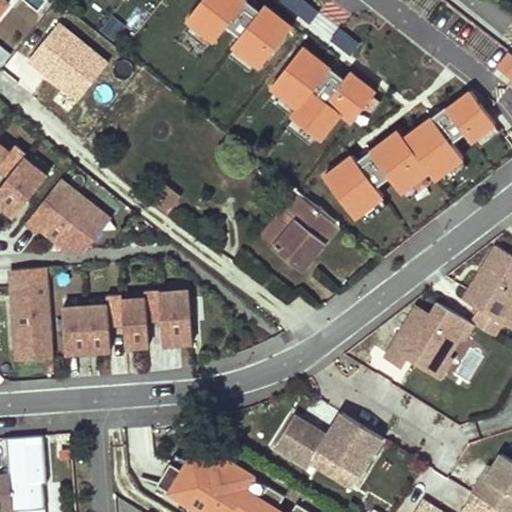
[(0,0),(0,13),(9,2),(6,0),(0,0)]
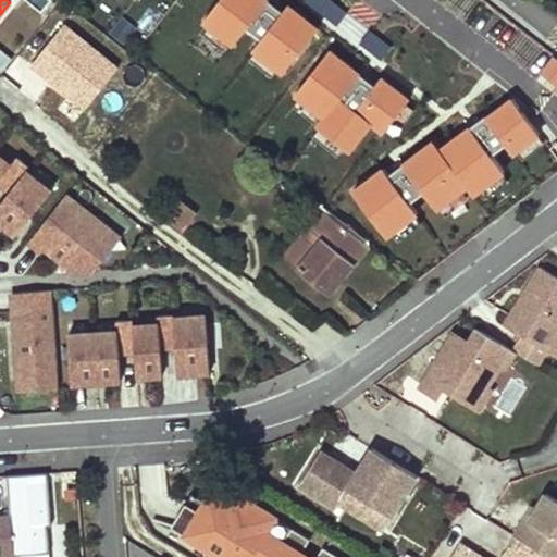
[(267,0),(217,0),(203,19),(207,22),(231,40),(233,42),(246,25),(261,37),(252,48),(255,49),(279,67),(283,72),(317,29),(287,5),(282,12),(267,0)]
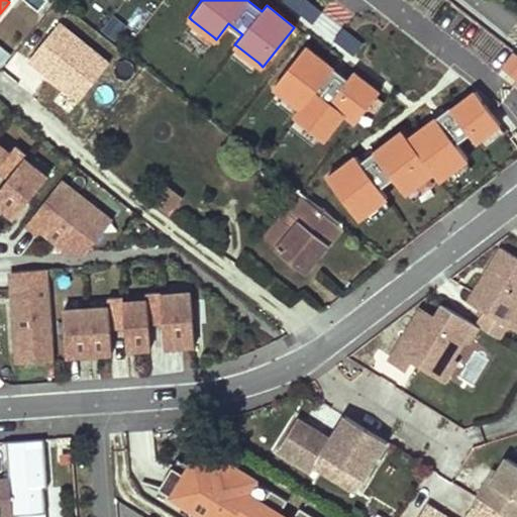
[(214,37),(192,20),(186,28),(208,45),(214,37)]
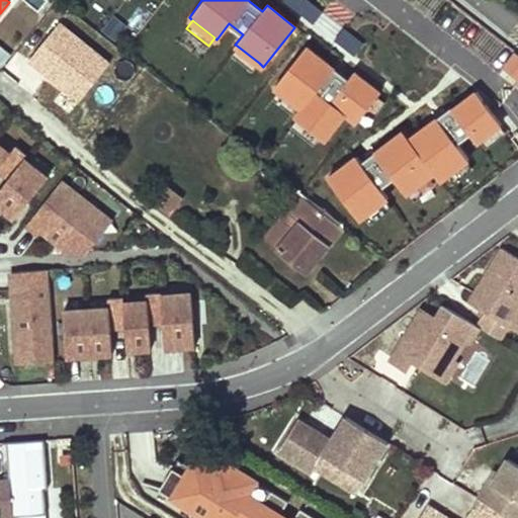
[(259,63),(237,46),(231,54),(252,71),(259,63)]
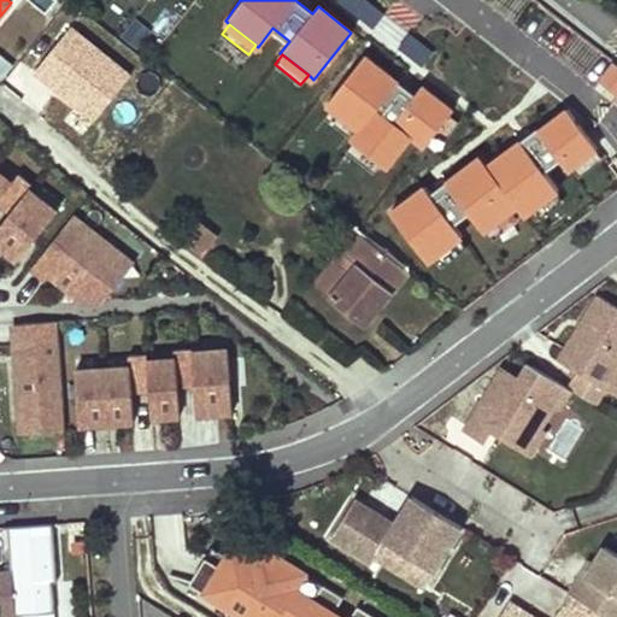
[(364,54),(327,101),(334,106),(357,125),(359,128),(348,141),(383,170),(410,136),(421,146),(425,141),(447,113),(452,109),(421,84),(413,94),(364,54)]
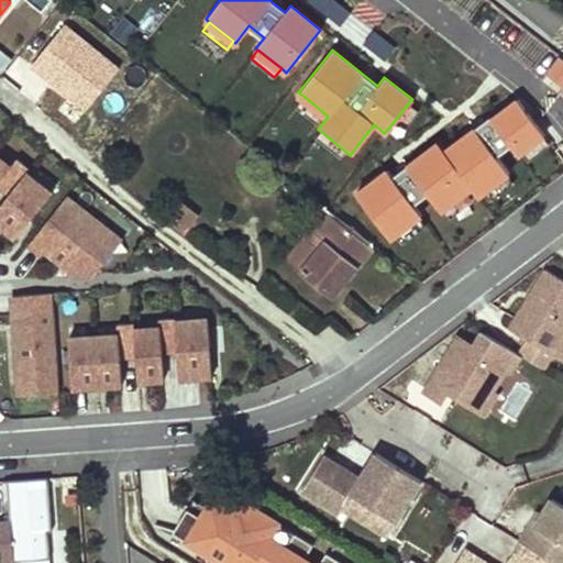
[(562,58),(559,56),(547,70),(562,83),(562,58)]
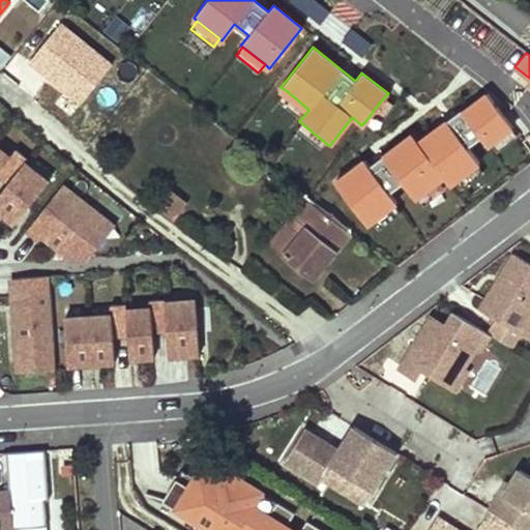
[(300,116),(306,108),(287,91),(280,99),(300,116)]
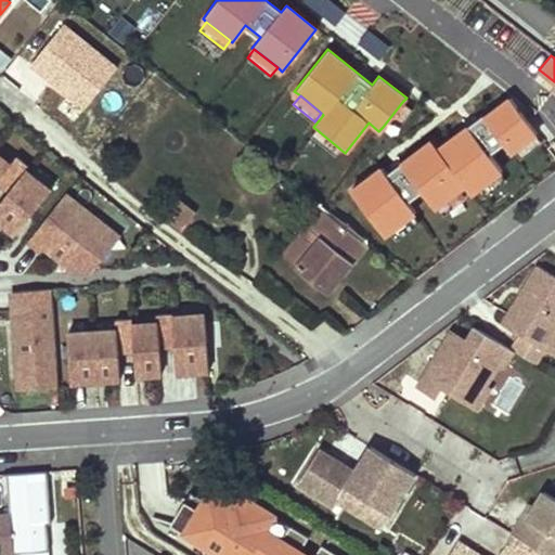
[(536,132),(508,95),(438,149),(431,140),(387,173),(381,165),(350,188),(384,233),(390,228),(412,211),(414,210),(407,199),(422,188),(435,205),(437,204),(459,188),(464,183),(470,192),(476,188),(498,171),(500,169),(487,152),(502,141),(511,152),(512,150),(533,133),(536,132)]
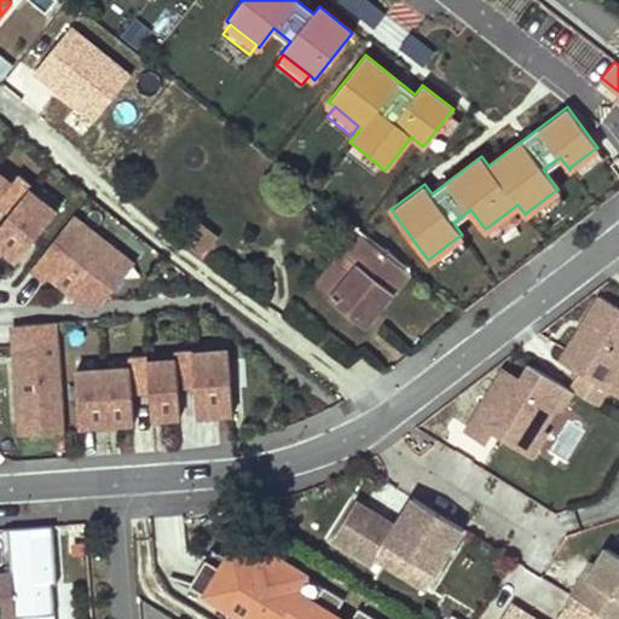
[(458,121),(449,114),(427,142),(435,150),(458,121)]
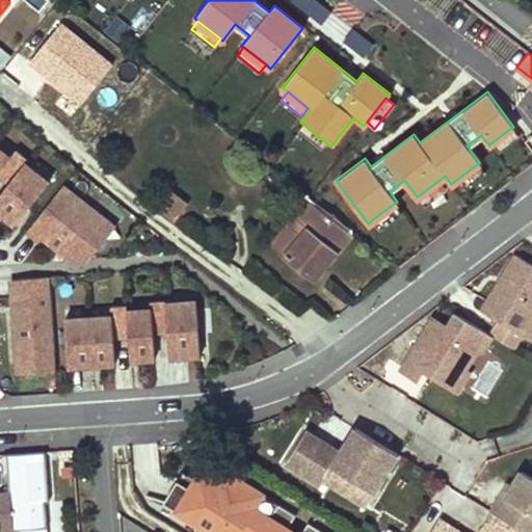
[(519,136),(511,128),(490,143),(498,152),(519,136)]
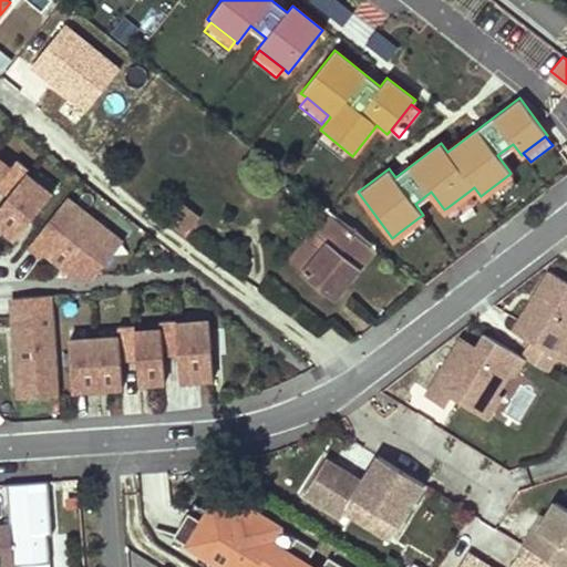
[(0,187),(10,196),(27,173),(30,169),(17,160),(11,167),(0,158),(0,187)]
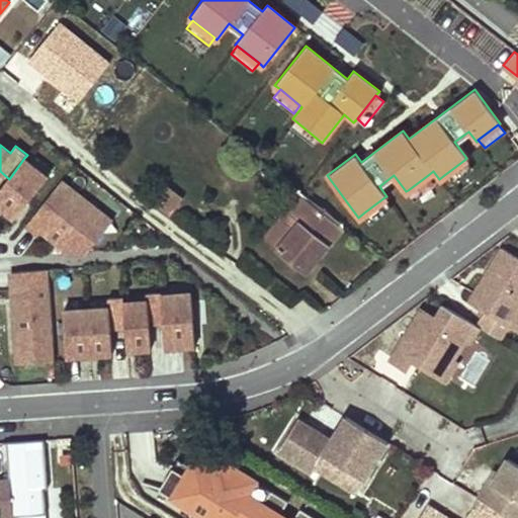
[(49,177),(24,158),(9,179),(0,189),(0,206),(15,219),(49,177)]
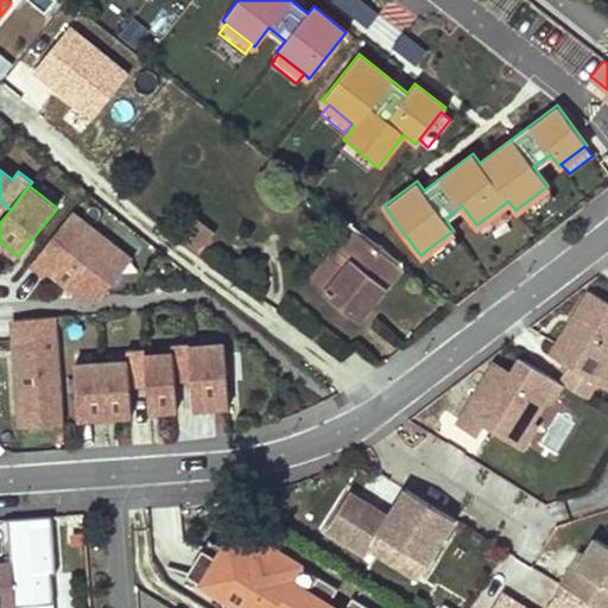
[(552,197),(545,188),(521,206),(529,215),(552,197)]
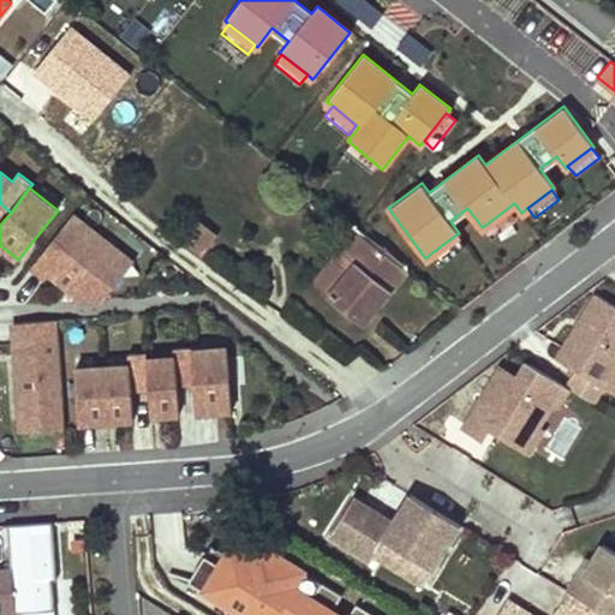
[(508,208),(484,226),(491,236),(515,218),(508,208)]
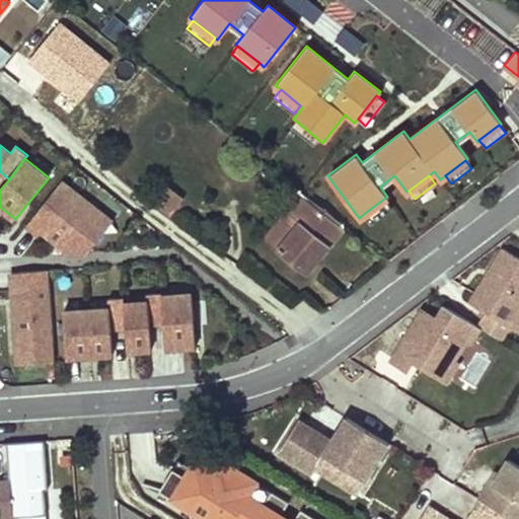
[(42,232),(68,253),(89,252),(105,231),(89,218),(96,210),(61,182),(26,226),(39,236),(42,232)]
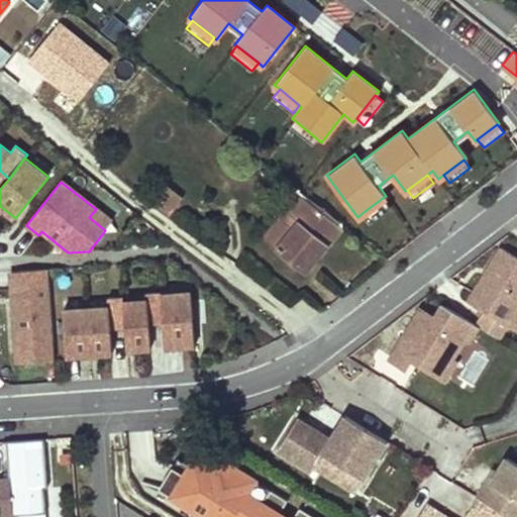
[(153,203),(170,216),(183,198),(167,185),(153,203)]
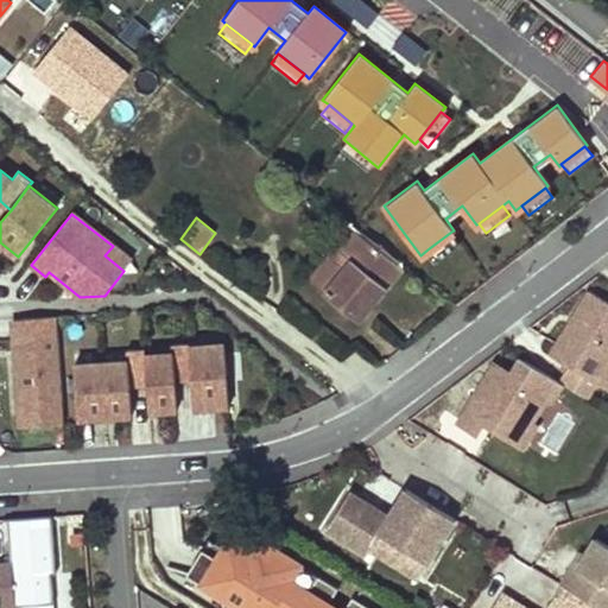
[(361,306),(367,311),(403,266),(352,226),(328,255),(344,268),(327,291),(355,314),(361,306)]
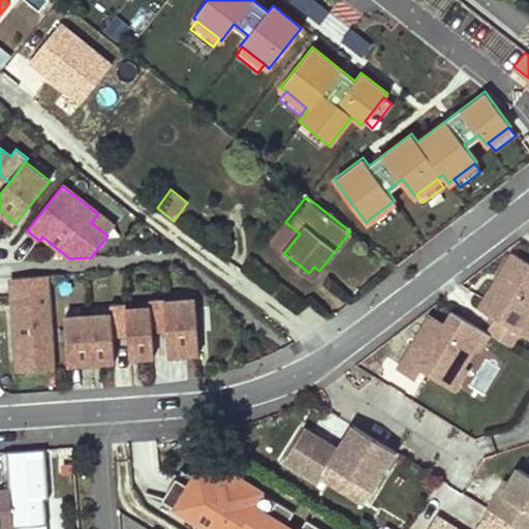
[(399,210),(393,201),(372,217),(378,225),(399,210)]
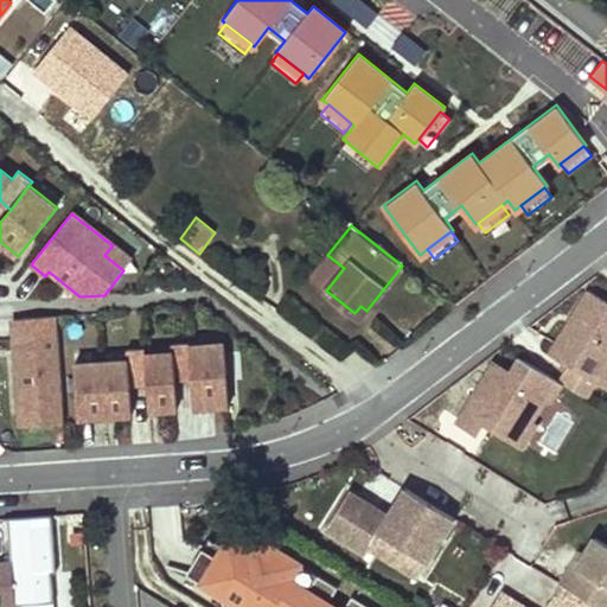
[(113,246),(104,255),(123,270),(133,257),(114,243),(113,246)]
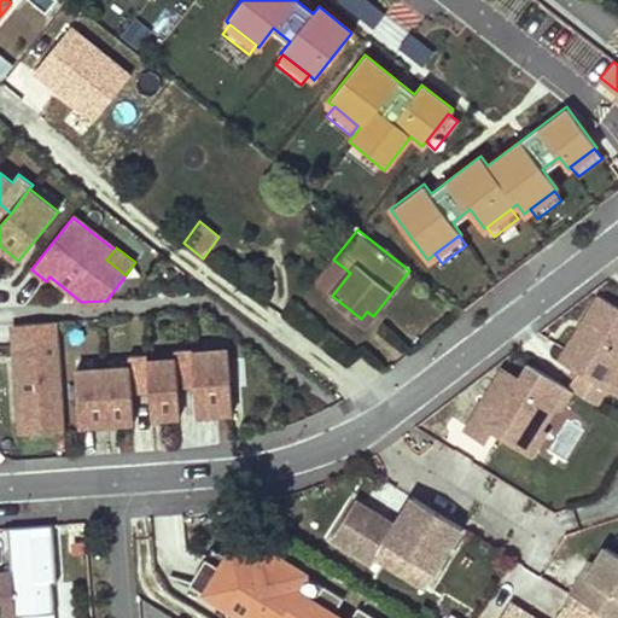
[(350,273),(333,260),(315,283),(332,296),(350,273)]
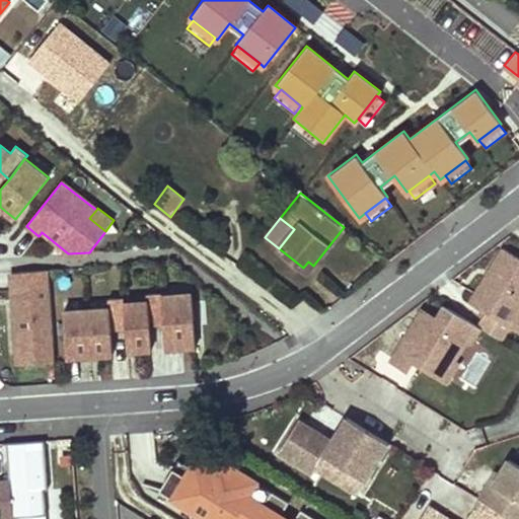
[(479,326),(480,327),(502,341),(518,312),(518,257),(504,248),(470,302),(488,313),(479,326)]
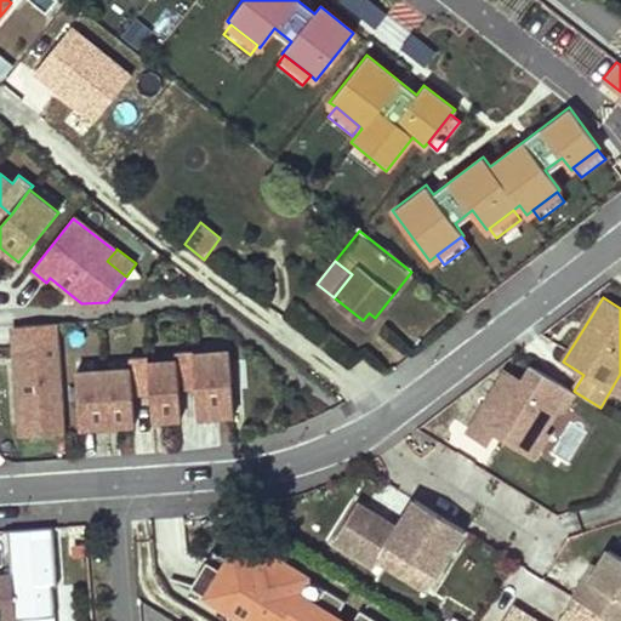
[(363,320),(369,325),(375,318),(369,313),(363,320)]
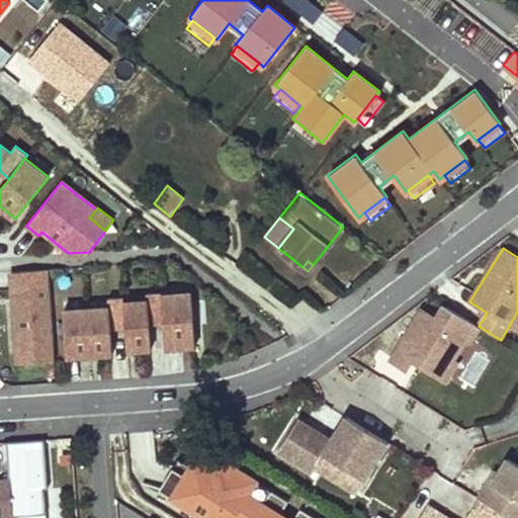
[(49,269),(18,271),(19,288),(12,288),(16,354),(55,352),(49,269)]
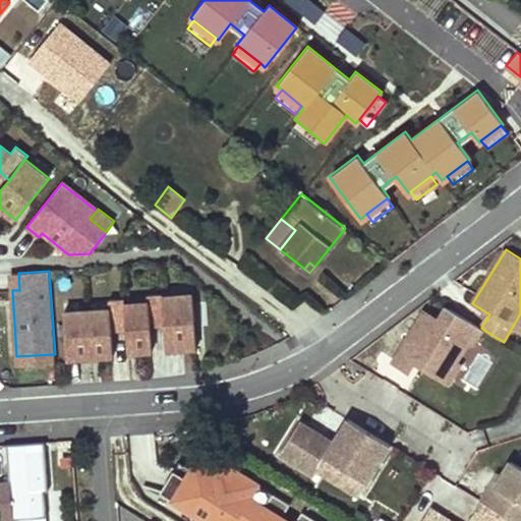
[(19,290),(18,273),(11,274),(12,290),(19,290)]
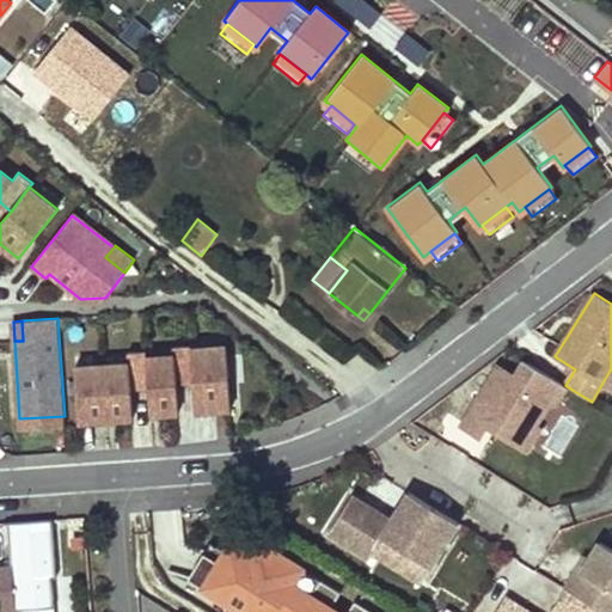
[(191,346),(191,349),(227,347),(226,336),(190,338),(191,346)]
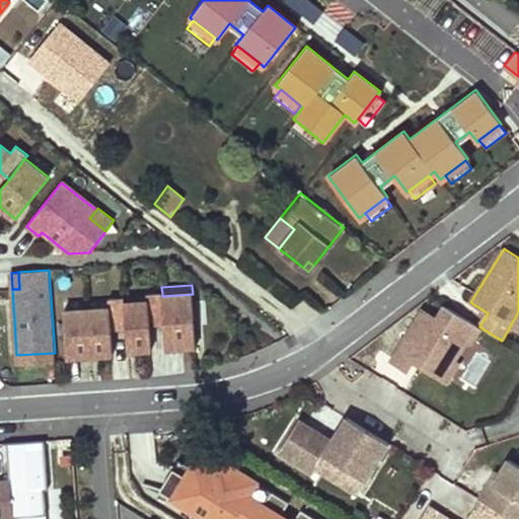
[(124,298),(125,303),(148,302),(148,294),(148,292),(124,294),(124,298)]
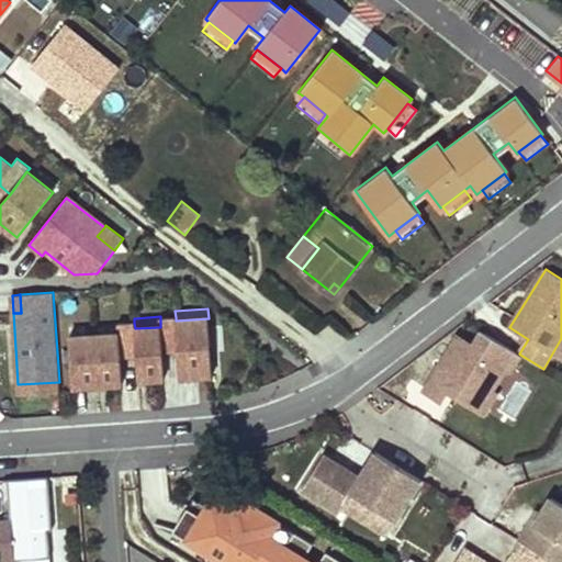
[(176,317),(160,318),(160,327),(135,328),(136,356),(138,381),(165,379),(164,351),(178,350),(176,321),(176,317)]
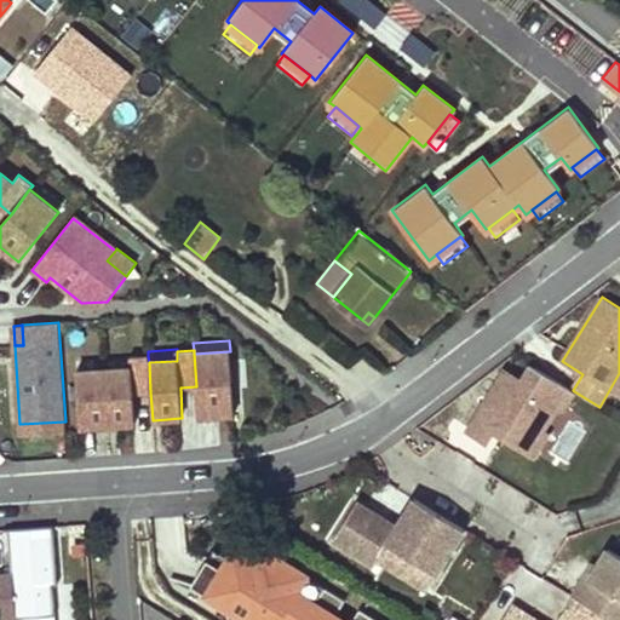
[(230,363),(230,351),(194,354),(196,386),(197,417),(234,414),(233,390),(230,363)]
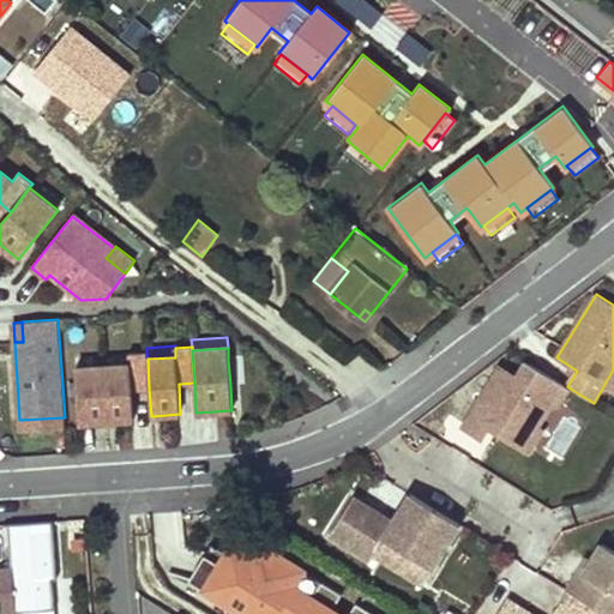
[(128,365),(102,367),(107,422),(133,420),(131,390),(149,389),(148,359),(146,353),(128,354),(128,365)]
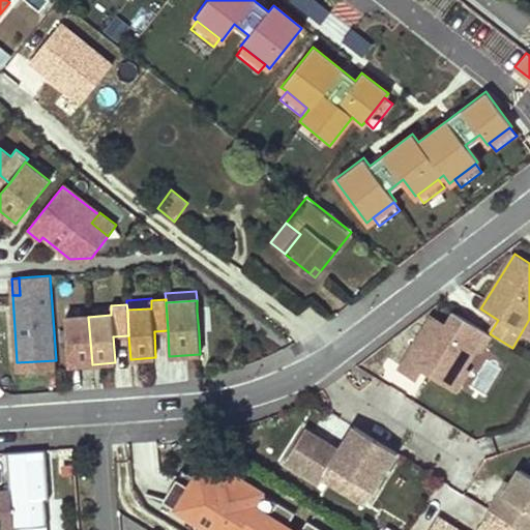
[(210,310),(197,311),(199,333),(211,332),(210,310)]
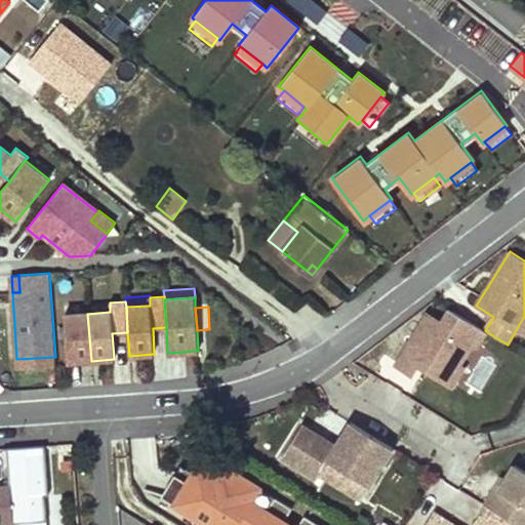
[(396,364),(412,374),(417,365),(452,386),(463,367),(459,365),(470,348),(477,346),(486,331),(485,330),(450,309),(442,322),(428,313),(396,364)]
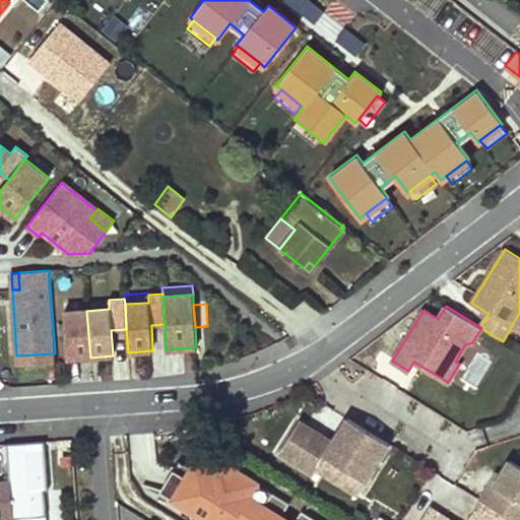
[(90,358),(86,311),(64,312),(67,359),(90,358)]
